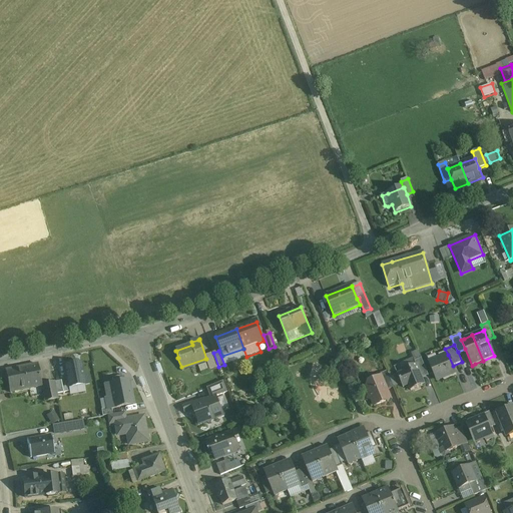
[(213,353),(206,355),(211,370),(218,367),(213,353)]
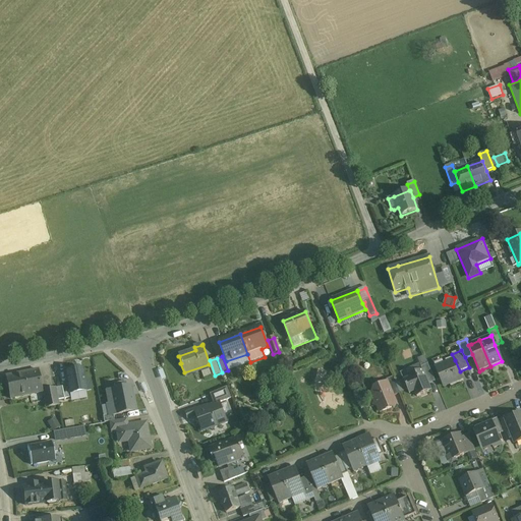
[(455,360),(436,368),(444,386),(463,379),(460,371),(455,360)]
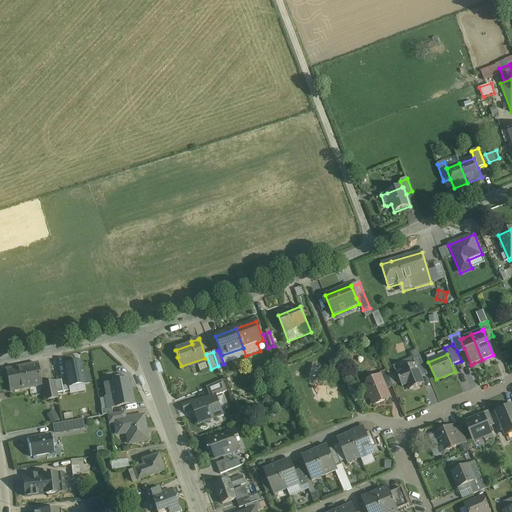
[(37,364),(6,370),(10,392),(41,386),(37,364)]
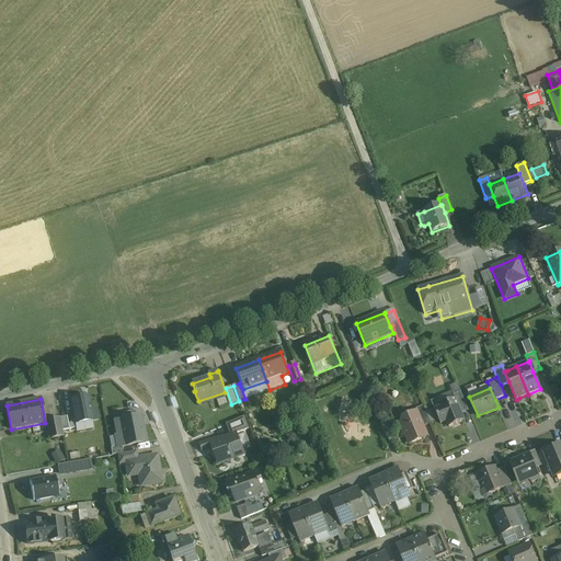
[(455,401),(435,410),(441,424),(442,424),(442,423),(447,421),(449,426),(448,426),(449,427),(465,421),(456,399),(455,399),(455,401)]
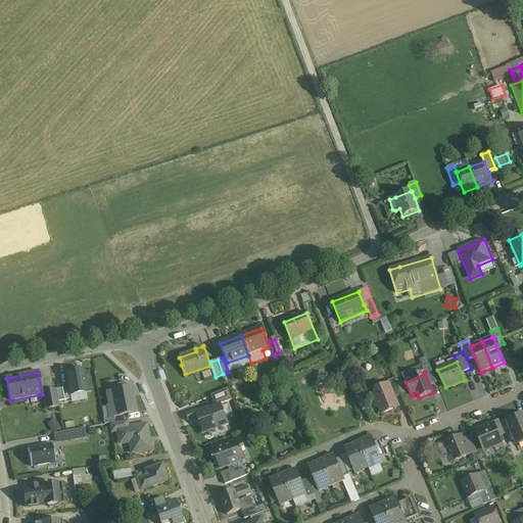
[(394,378),(386,382),(387,384),(389,384),(395,398),(401,395),(394,378)]
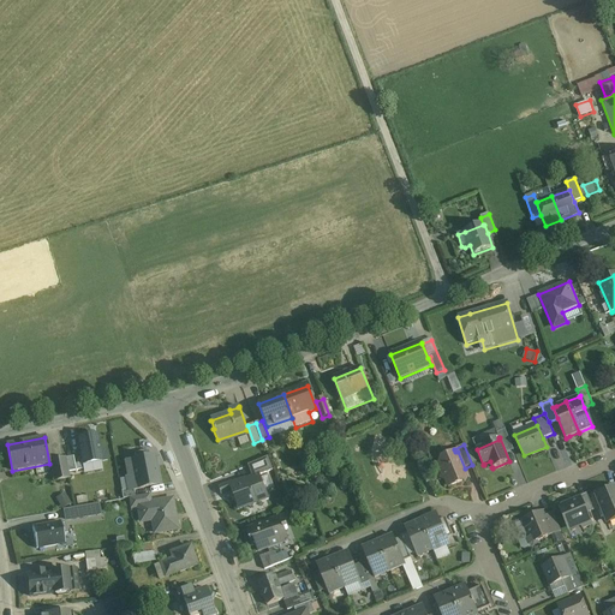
[(465,469),(458,452),(455,452),(442,458),(440,465),(443,475),(442,478),(446,479),(448,487),(463,482),(465,482),(466,479),(467,476),(465,469)]
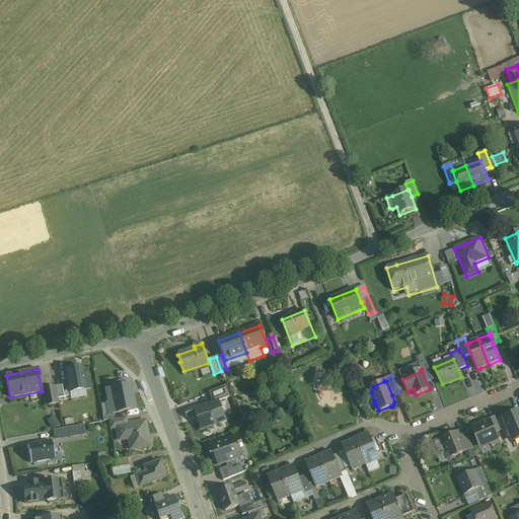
[(133,397),(130,385),(108,389),(112,401),(133,397)]
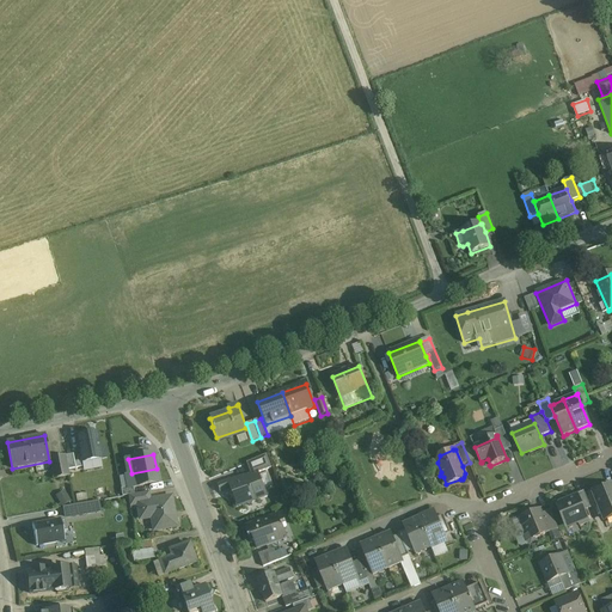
[(66,456),(54,458),(57,478),(69,476),(66,456)]
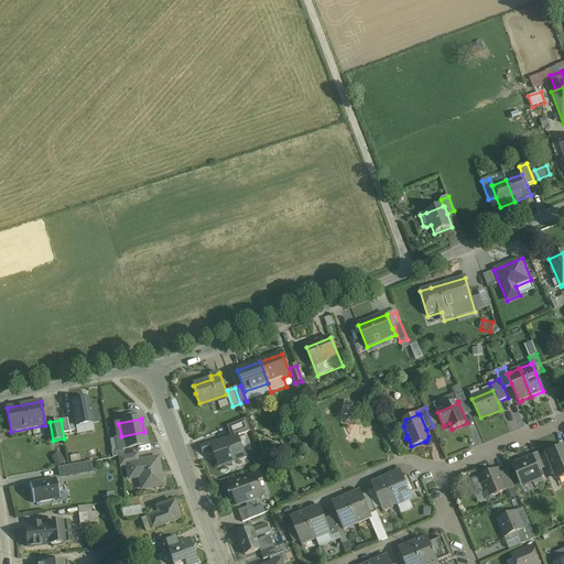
[(246,420),(227,427),(231,438),(237,436),(250,432),(246,420)]
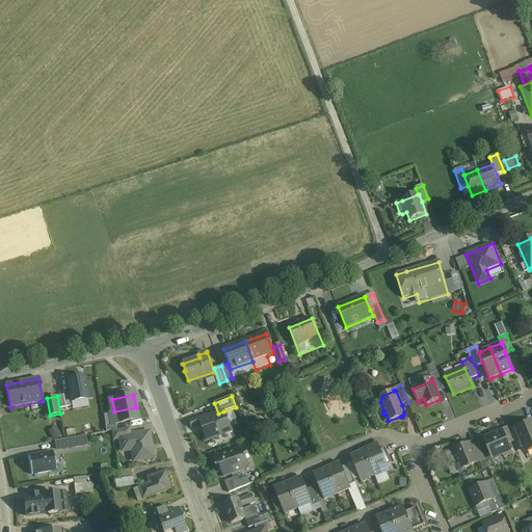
[(138,421),(136,407),(114,411),(116,425),(138,421)]
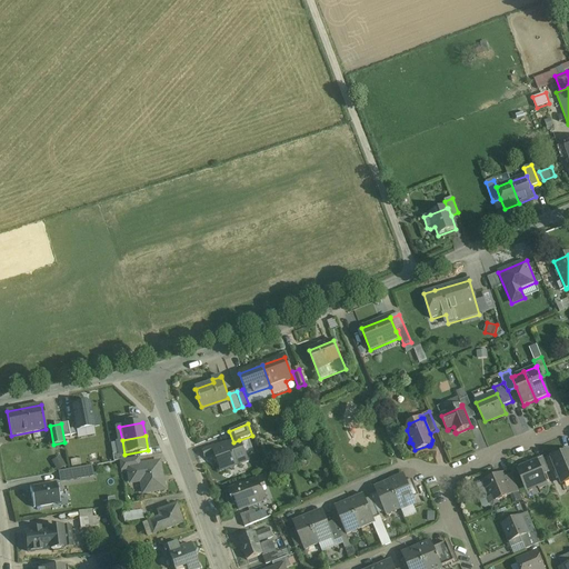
[(233,442),(215,450),(217,457),(215,461),(232,470),(233,467),(247,461),(239,440),(233,442)]
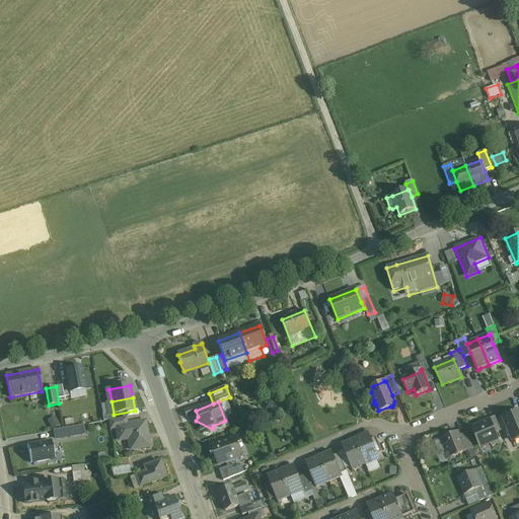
[(518,412),(503,419),(512,441),(518,437),(518,412)]
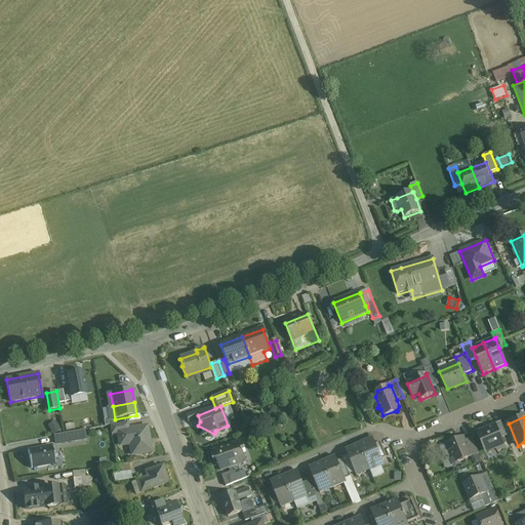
[(53,435),(62,431),(56,420),(48,425),(53,435)]
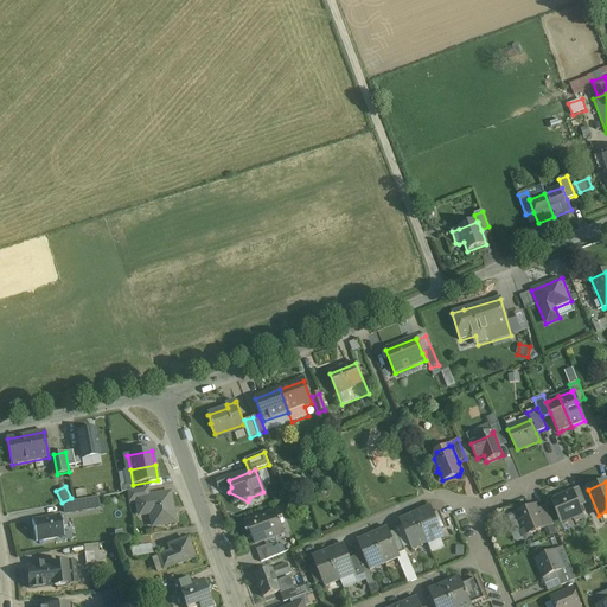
[(579,487),(572,491),(573,492),(574,491),(580,506),(586,504),(579,487)]
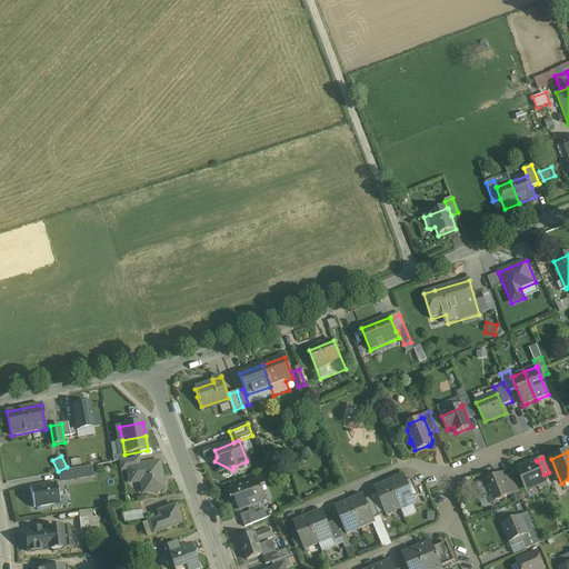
[(139,458),(119,461),(121,471),(128,470),(128,468),(140,466),(139,458)]
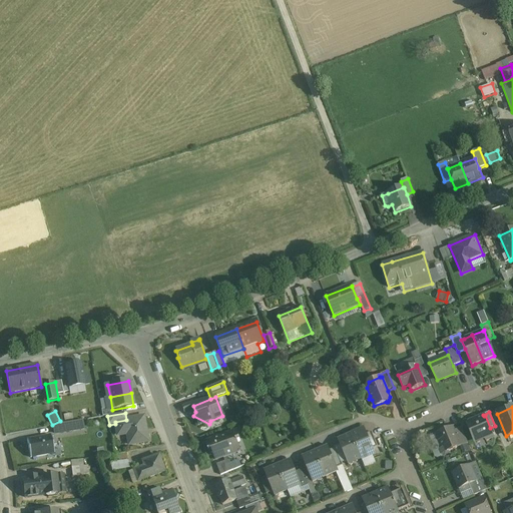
[(484,416),(469,422),(468,424),(466,424),(469,431),(472,432),(476,442),(485,439),(485,441),(493,438),(490,428),(485,415),(484,416)]
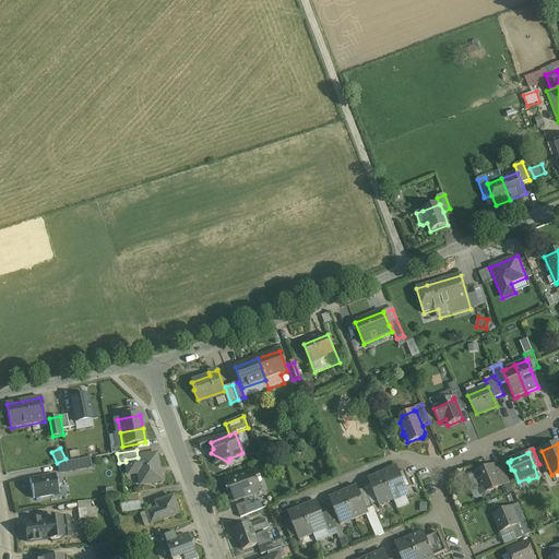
[(161,482),(156,454),(138,458),(126,460),(126,462),(128,473),(138,471),(141,485),(161,482)]
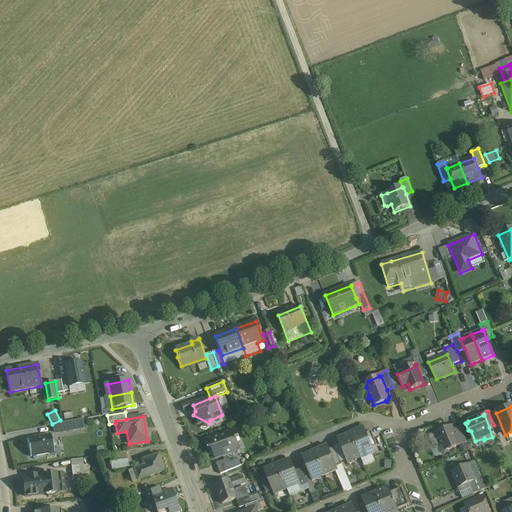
[(82,420),(49,426),(50,434),(84,428),(82,420)]
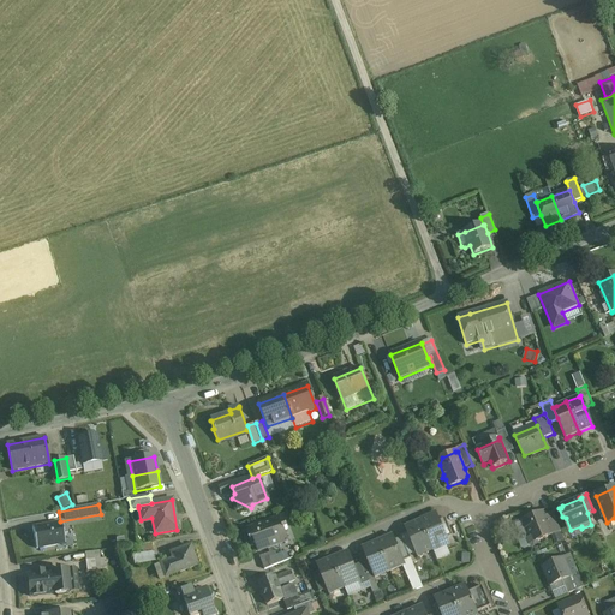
[(543,513),(523,521),(530,538),(527,539),(530,544),(533,545),(538,544),(537,542),(554,535),(550,525),(548,526),(543,513)]
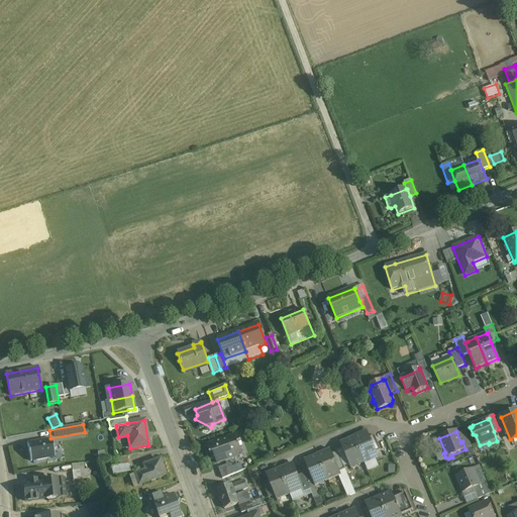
[(371,441),(367,432),(353,437),(365,463),(378,457),(376,453),(371,441)]
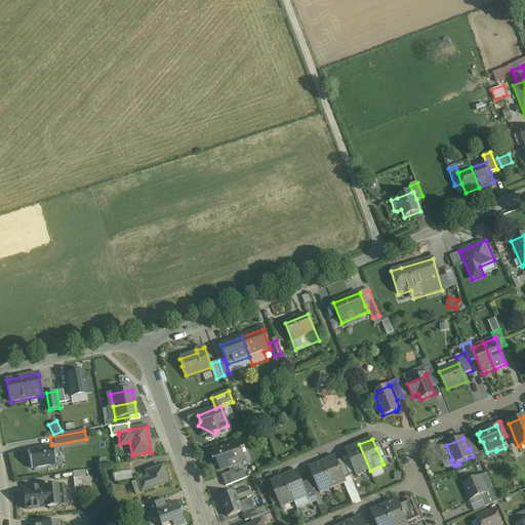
[(479,454),(473,439),(467,441),(470,448),(473,456),(479,454)]
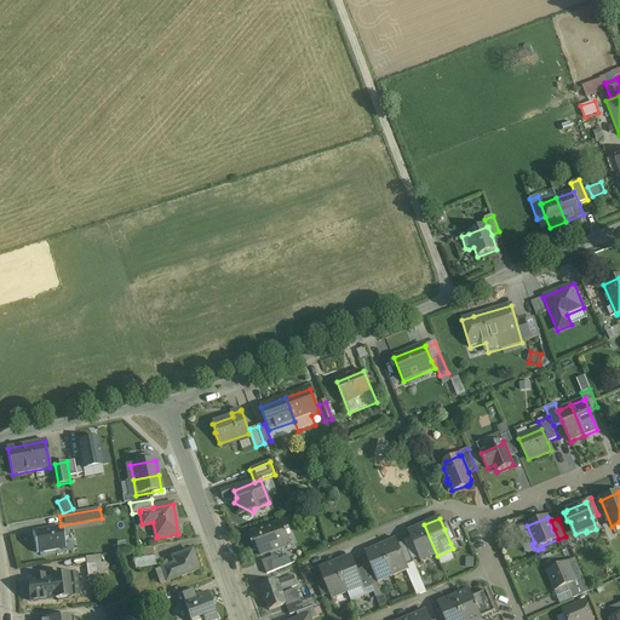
[(282,522),(252,533),(260,556),(291,545),(287,535),(291,534),(290,532),(287,533),(282,522)]
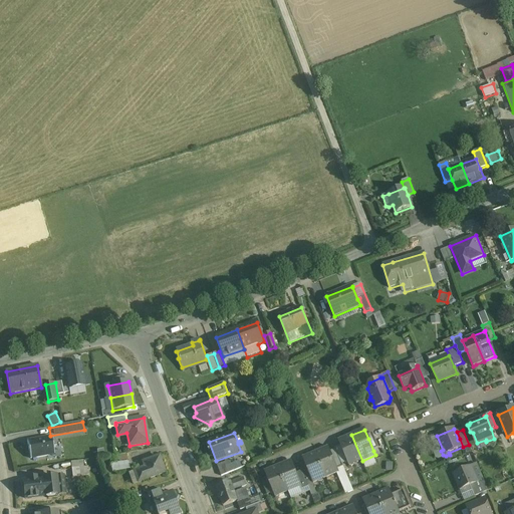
[(351,435),(338,440),(342,450),(347,462),(349,466),(362,461),(351,435)]
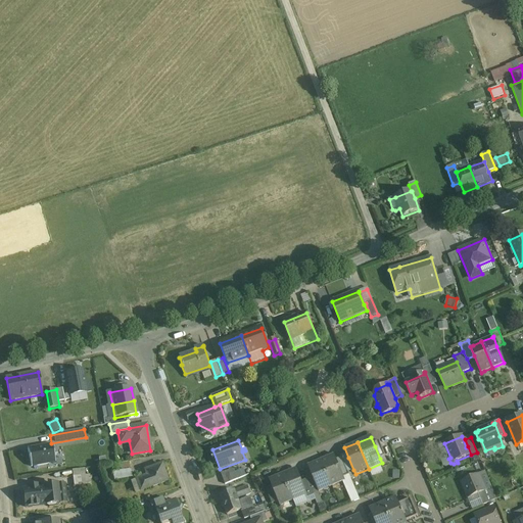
[(52,443),(28,448),(31,467),(55,463),(53,453),(52,443)]
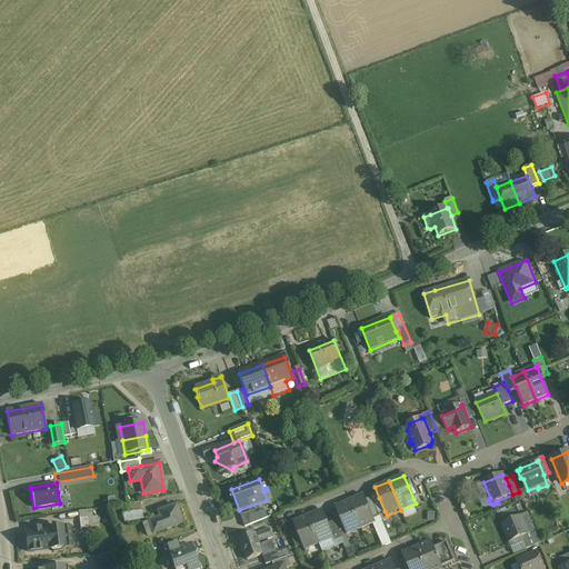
[(413,483),(408,486),(413,499),(419,497),(413,483)]
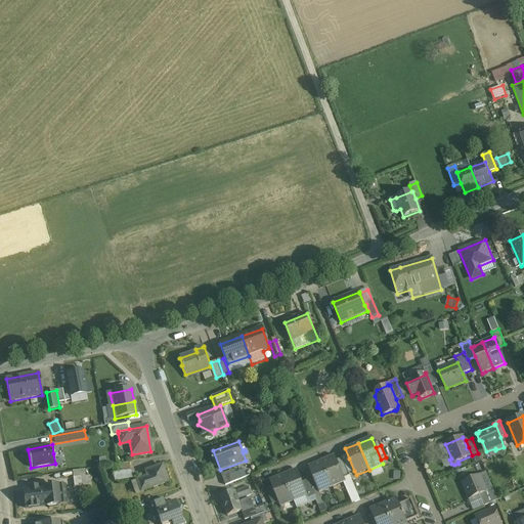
[(61,451),(53,453),(55,464),(63,463),(61,451)]
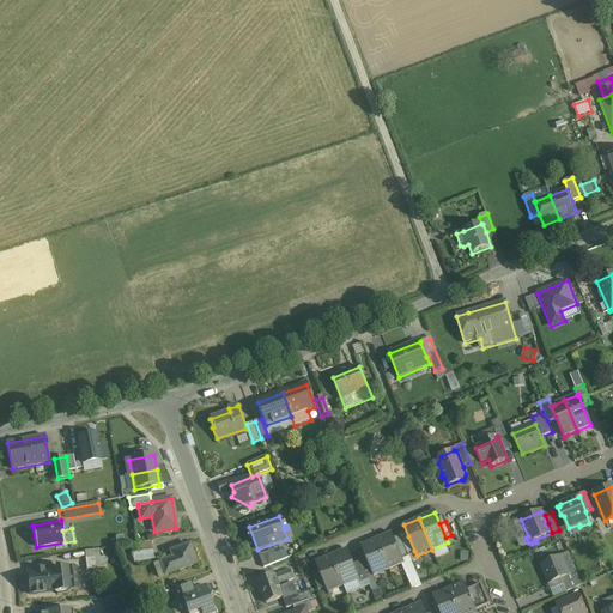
[(392,533),(376,540),(389,570),(405,564),(402,559),(396,544),(392,533)]
